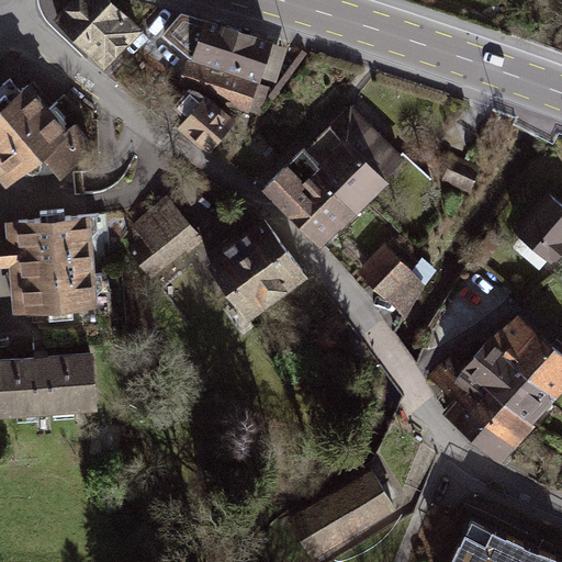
[(109,0),(74,0),(57,18),(104,64),(138,29),(109,0)]
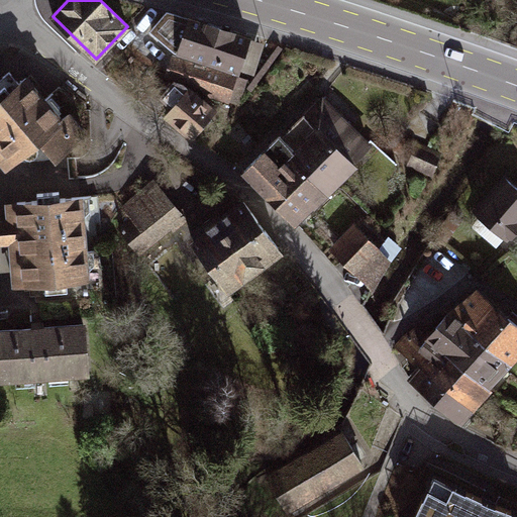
[(251,38),(253,34),(168,8),(149,29),(176,52),(166,72),(209,95),(227,103),(242,100),(248,79),(239,76),(241,70),(255,75),(267,42),(251,38)]
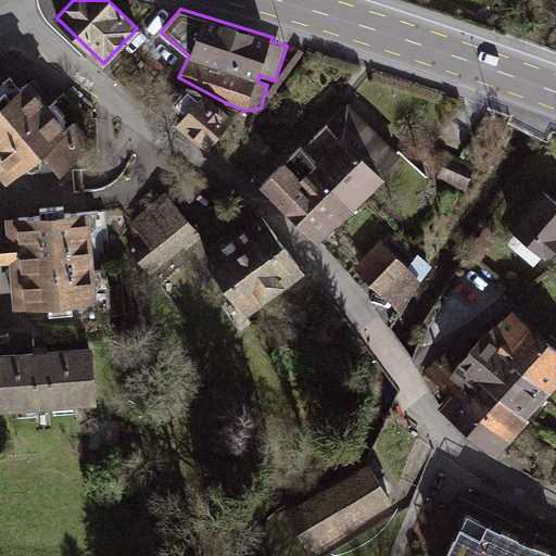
[(0,184),(2,187),(39,158),(57,175),(91,144),(71,122),(62,128),(25,81),(16,89),(7,77),(0,83),(0,184)]
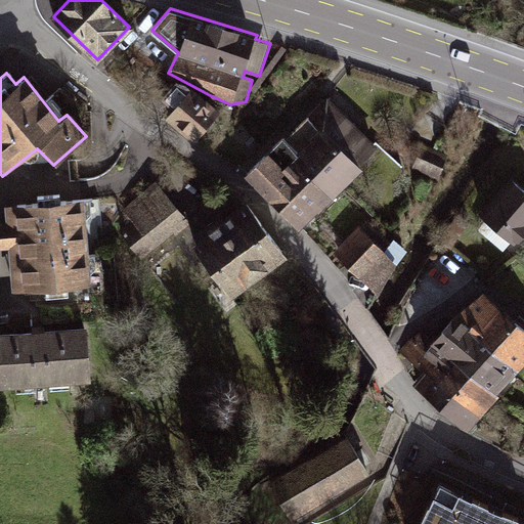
[(192,86),(165,119),(192,143),(220,111),(192,86)]
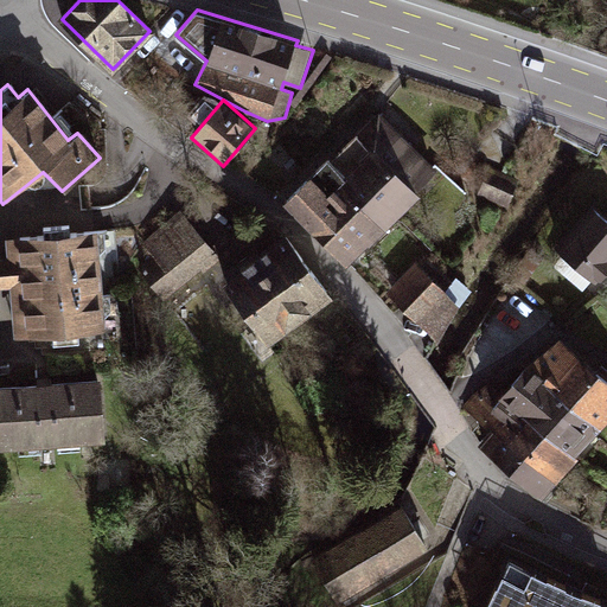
[(376,113),(324,159),(345,179),(338,186),(382,234),(417,196),(416,192),(435,172),(376,113)]
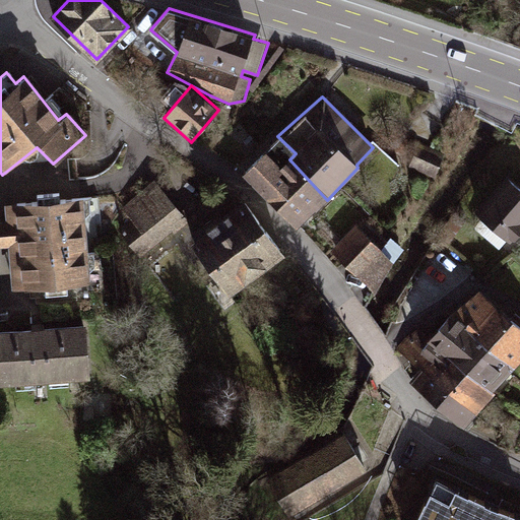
[(277,136),(243,173),(298,229),(327,200),(307,178),(289,159),(296,153),(277,136)]
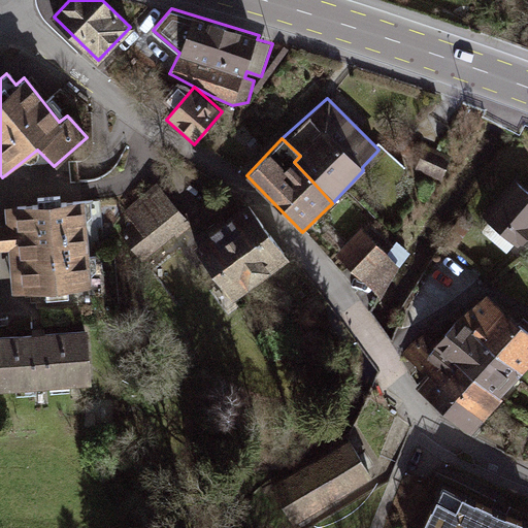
[(449,158),(424,147),(415,170),(439,180),(449,158)]
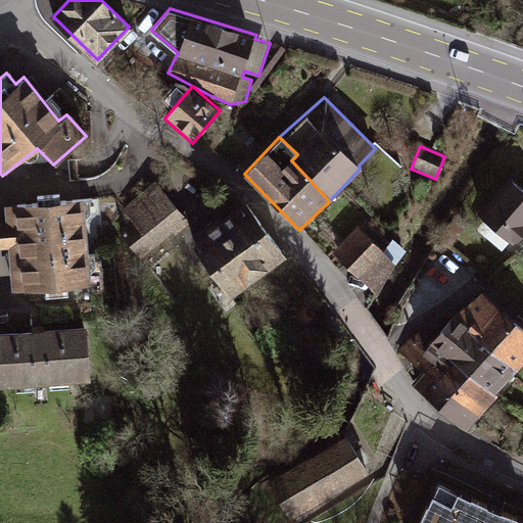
[(522,189),(514,182),(480,220),(513,246),(522,235),(522,189)]
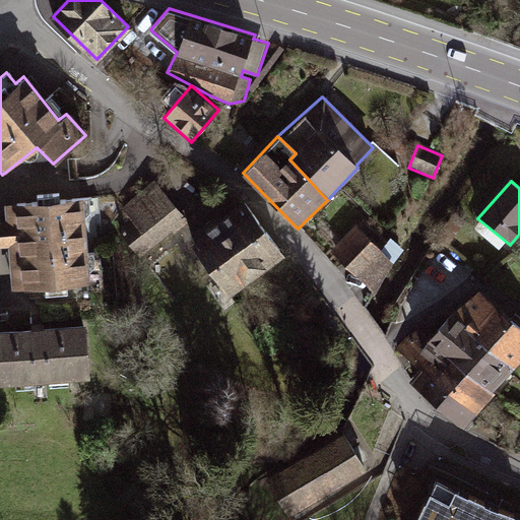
[(184,219),(152,183),(109,220),(137,258),(184,219)]
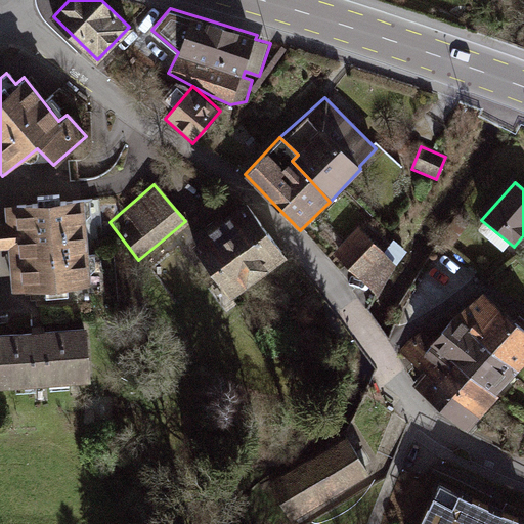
[(0,215),(1,222),(0,222),(0,246),(5,246),(9,292),(88,285),(81,200),(0,206),(0,215)]
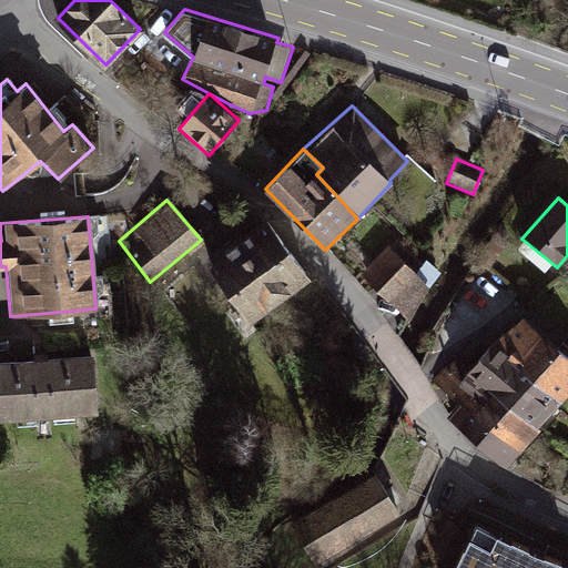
[(214,255),(196,267),(229,310),(244,332),(312,280),(314,279),(266,216),(214,255)]
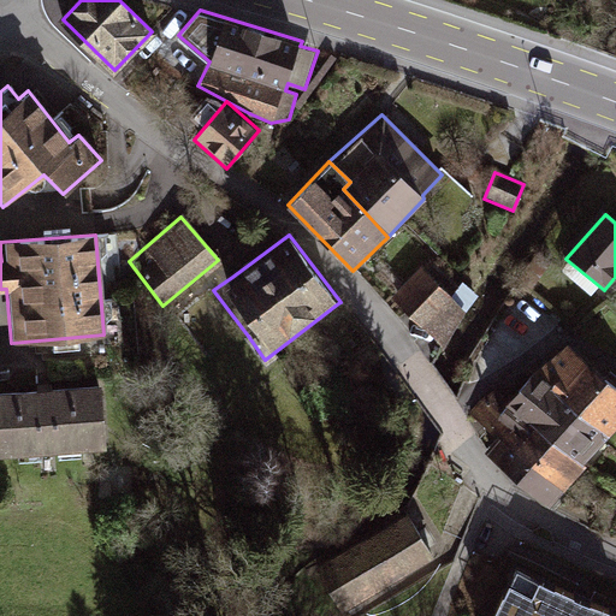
[(416,267),(391,298),(403,312),(438,347),(467,308),(473,296),(474,296),(461,284),(454,290),(433,271),(427,276),(416,267)]
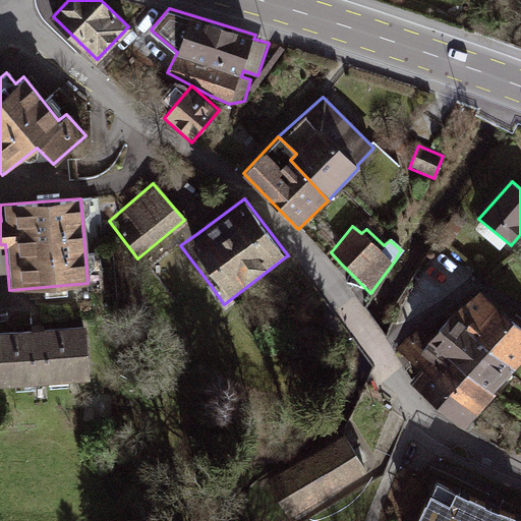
[(476,291),(451,313),(510,369),(520,358),(520,332),(507,322),(476,291)]
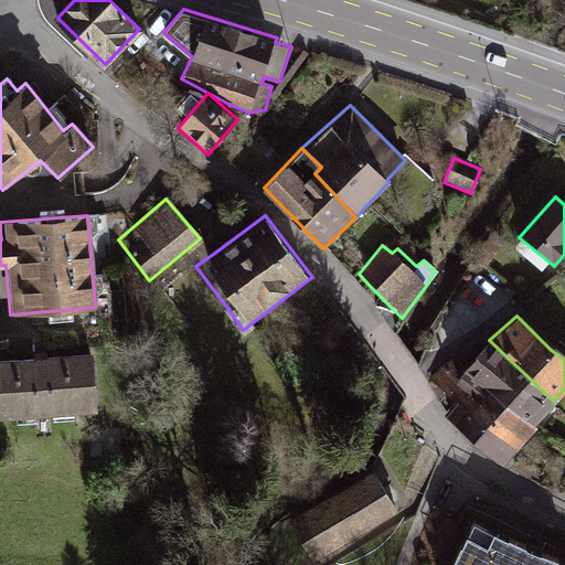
[(553,401),(489,340),(460,374),(479,388),(531,427),(553,401)]
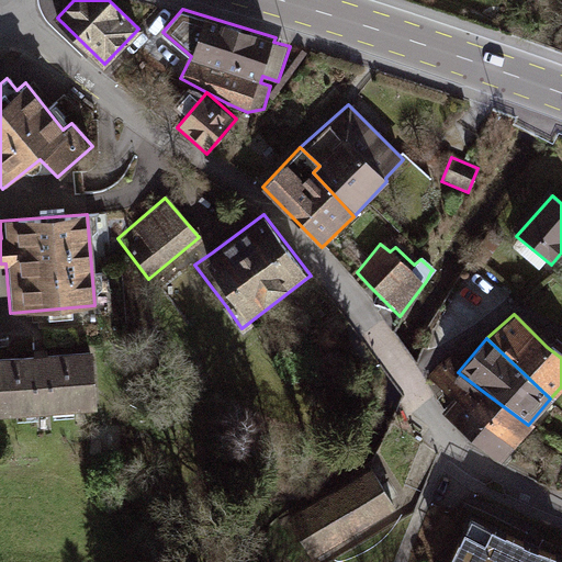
[(90,355),(42,358),(0,360),(0,416),(93,411),(90,355)]
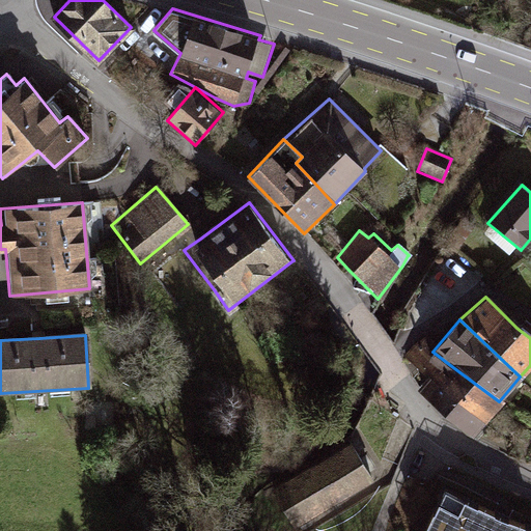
[(432,352),(436,345),(424,335),(411,345),(435,369),(428,376),(481,425),(499,401),(450,365),(432,352)]
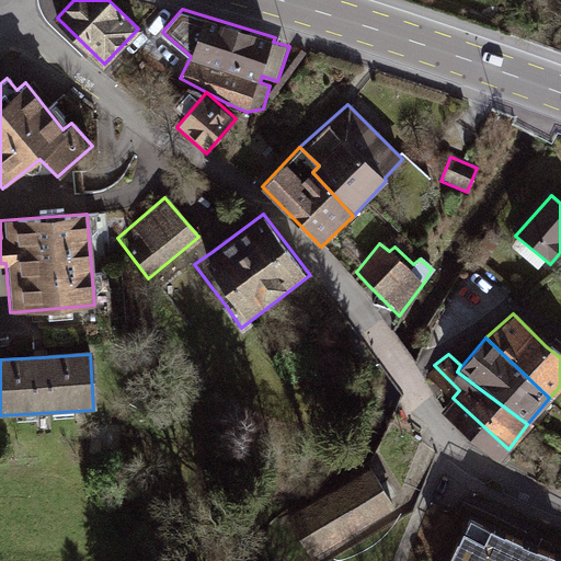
[(459,390),(434,365),(423,377),(448,400),(436,413),(465,438),(496,464),(508,449),(453,398),(459,390)]
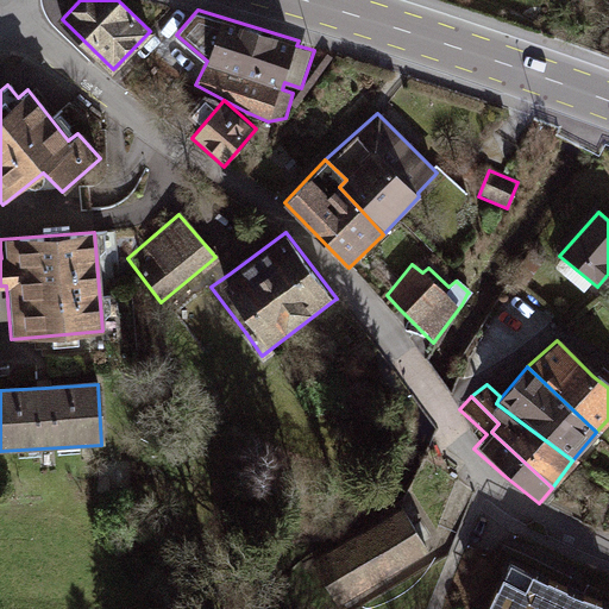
[(427,552),(402,508),(313,563),(338,607),(427,552)]
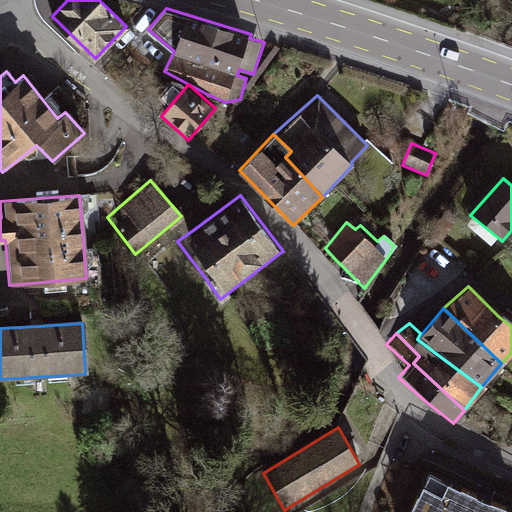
[(511,511),(511,506),(493,498),(481,493),(428,469),(408,511),(511,511)]
